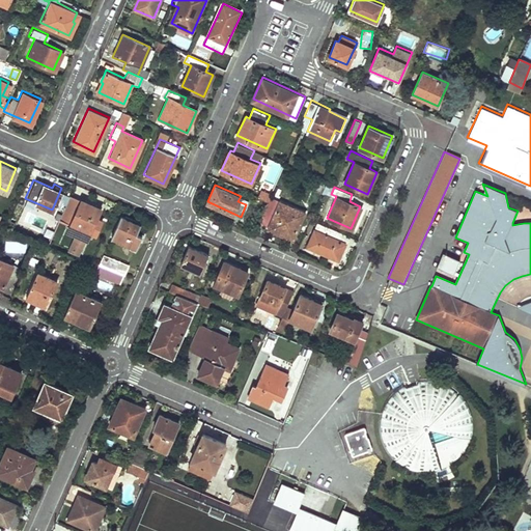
[(99,206),(68,193),(58,217),(68,221),(66,226),(86,235),(99,206)]
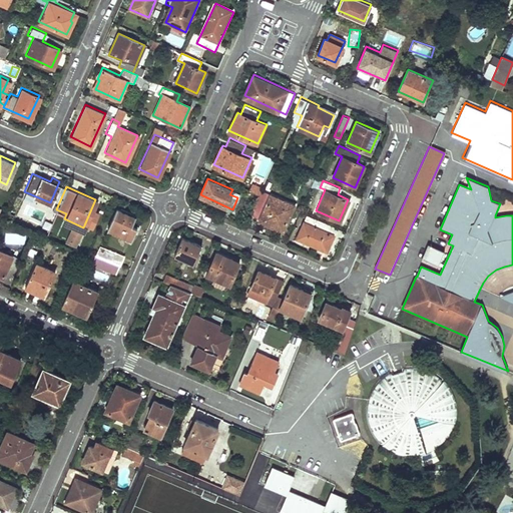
[(258,220),(282,231),(294,203),(260,188),(249,212),(260,216),(258,220)]
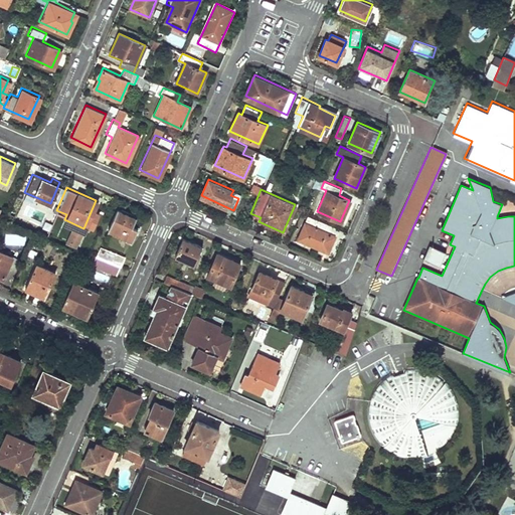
[(139,216),(115,206),(106,226),(130,237),(139,216)]
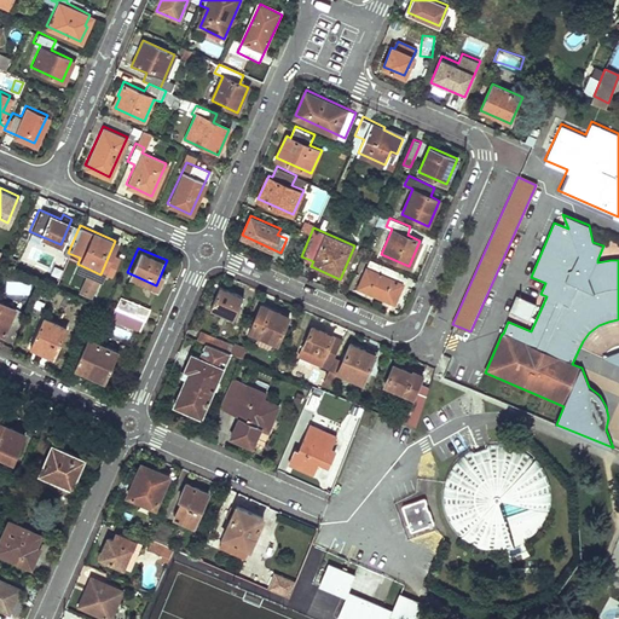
[(365,289),(393,301),(401,282),(397,279),(400,271),(377,261),(365,289)]
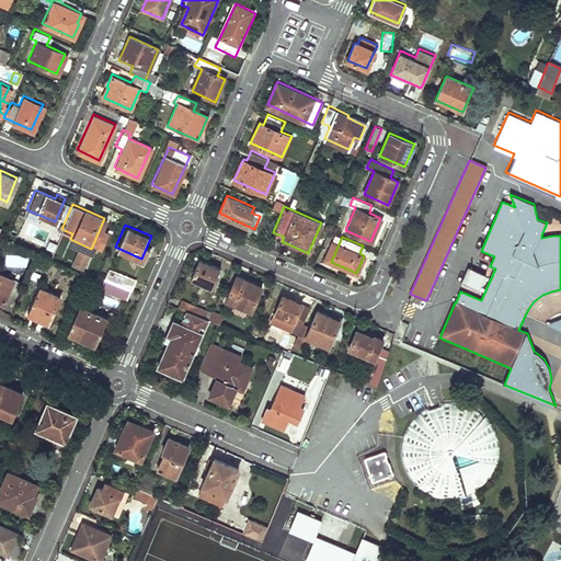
[(70,261),(81,266),(88,250),(80,247),(77,254),(75,253),(70,261)]
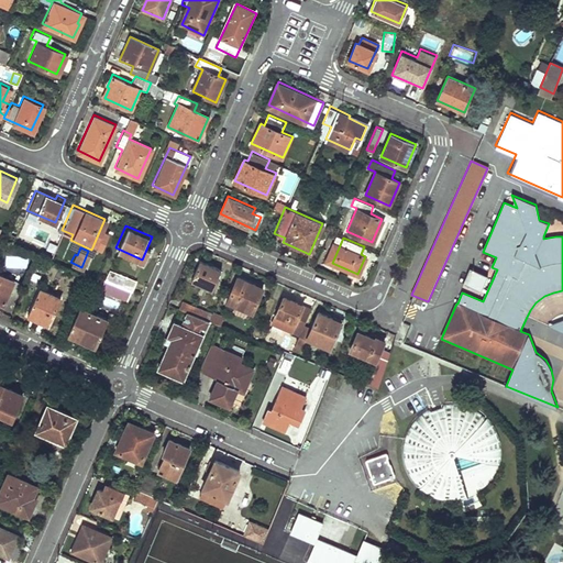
[(28,268),(29,256),(6,255),(4,267),(28,268)]
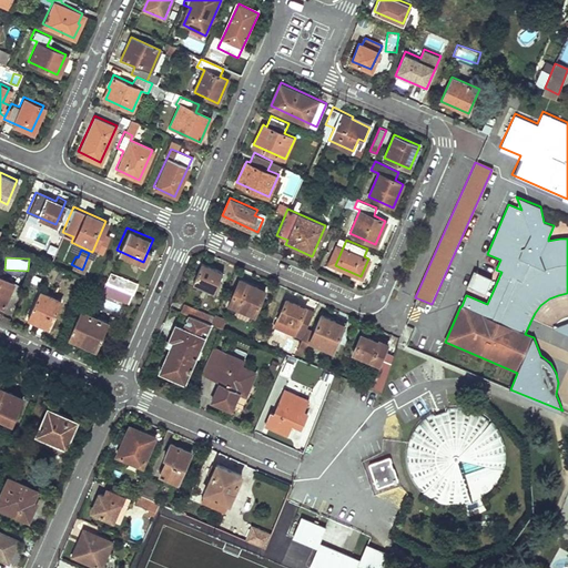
[(223,269),(203,260),(193,281),(213,290),(223,269)]
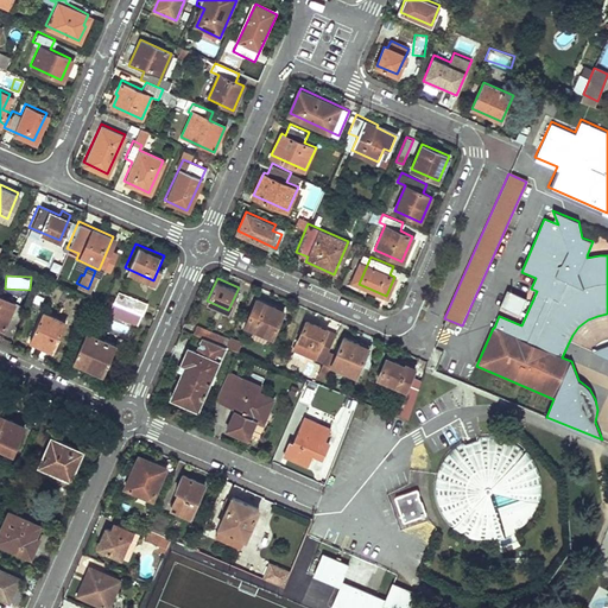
[(114,298),(143,310),(147,299),(119,286),(114,298)]
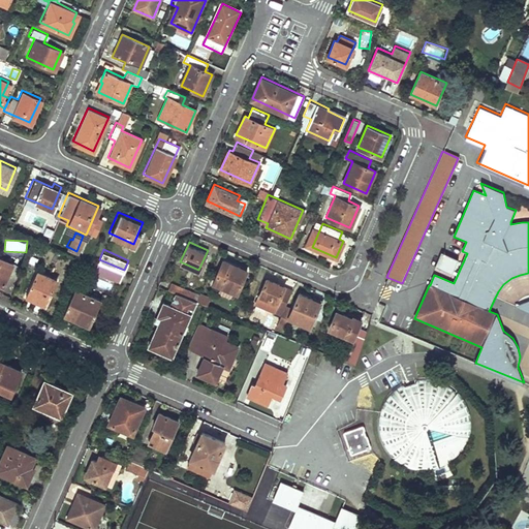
[(441,251),(435,268),(453,275),(459,259),(441,251)]
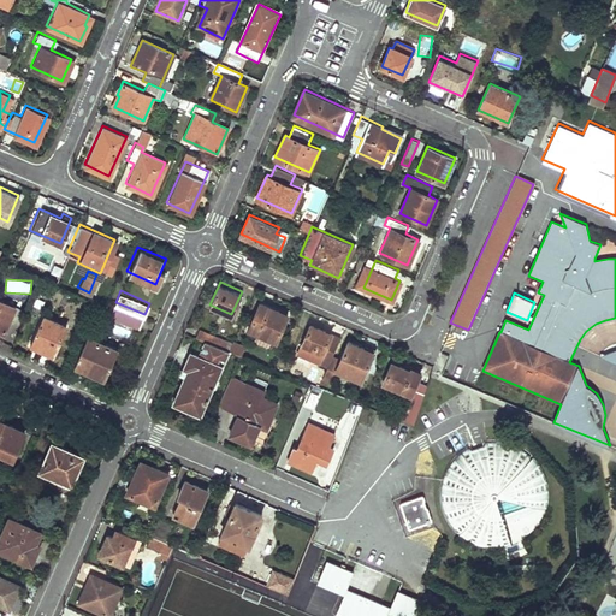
[(289,313),(260,300),(248,326),(277,339),(289,313)]
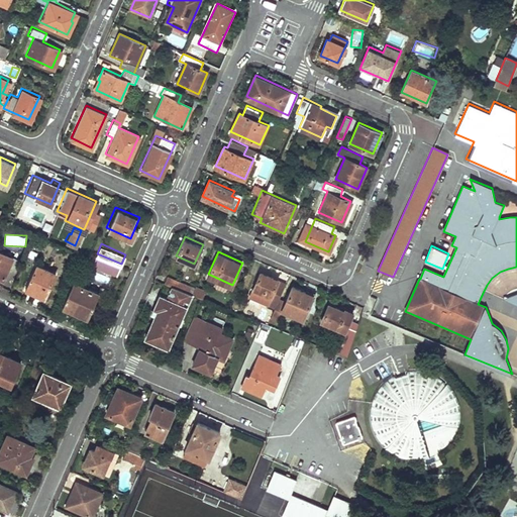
[(0,277),(1,277),(9,257),(2,253),(1,256),(0,255),(0,277)]
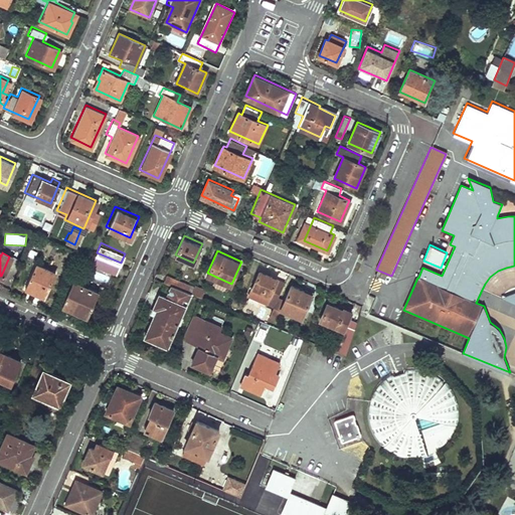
[(121,263),(97,252),(93,261),(117,272),(121,263)]
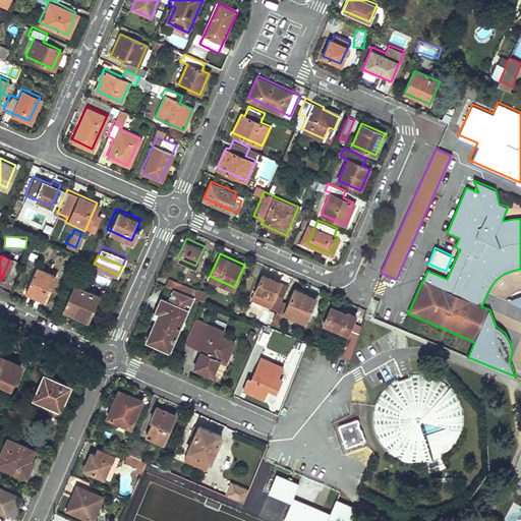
[(27,288),(48,296),(58,273),(38,264),(27,288)]
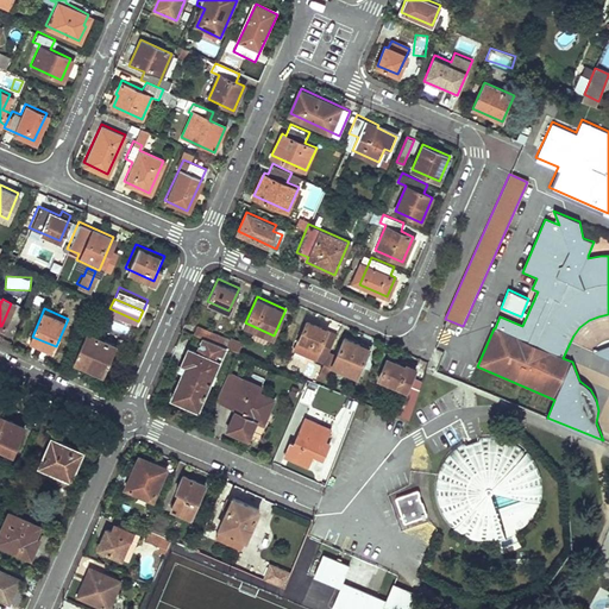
[(327,351),(336,333),(306,320),(294,347),(322,360),(327,351)]
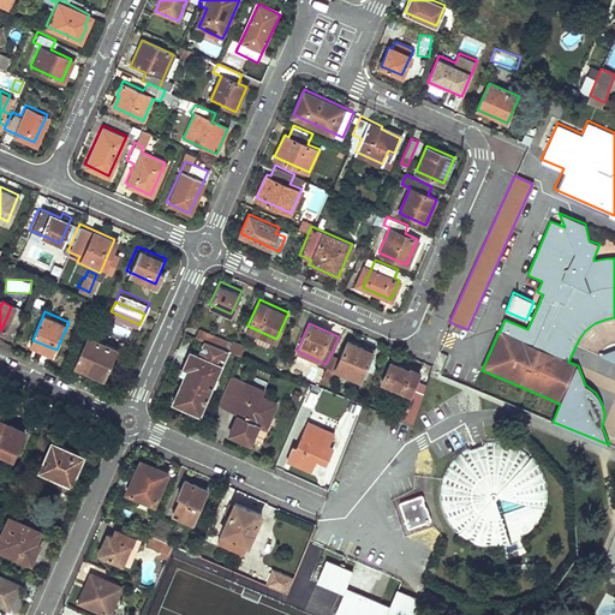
[(121,346),(90,334),(77,364),(108,377),(121,346)]
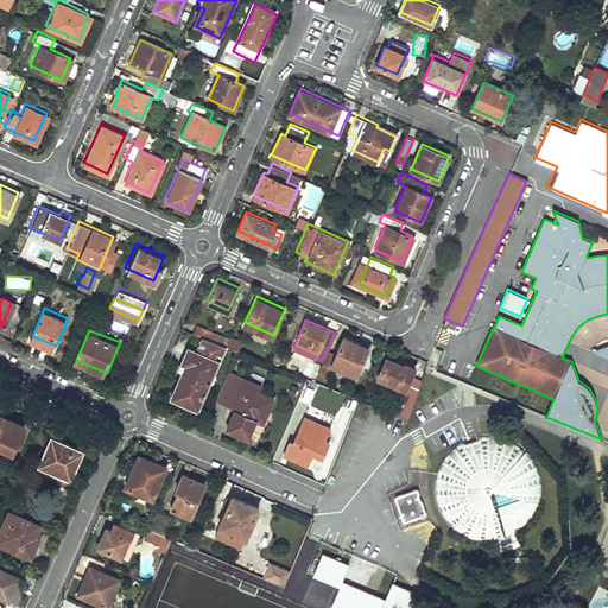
[(221,356),(226,343),(203,334),(197,347),(189,343),(182,360),(187,361),(172,394),(201,406),(221,356)]
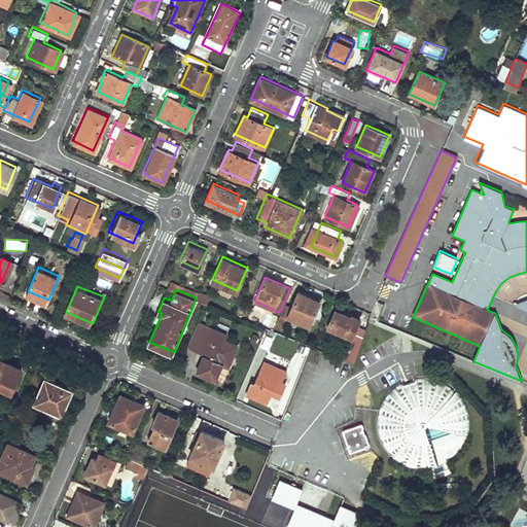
[(318,301),(297,291),(291,307),(283,304),(279,312),(275,322),(282,325),(287,315),(308,324),(318,301)]
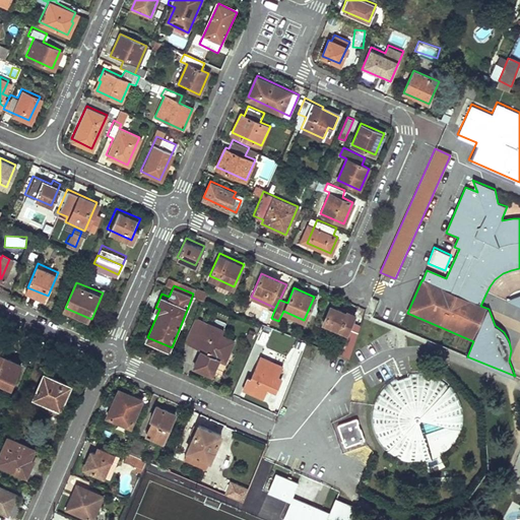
[(348,331),(339,352),(348,356),(360,331),(350,327),(355,315),(347,312),(347,313),(331,306),(324,322),(348,331)]
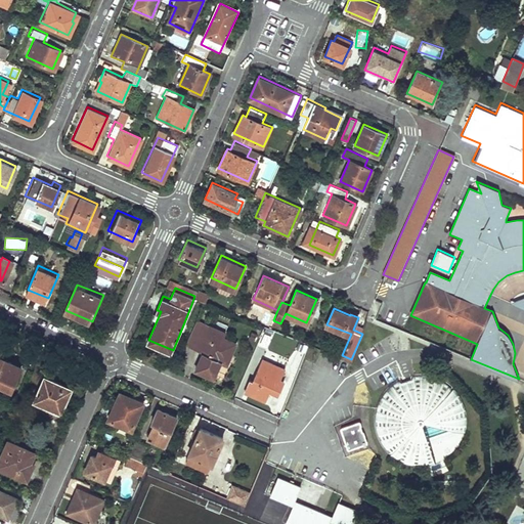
[(197,317),(186,340),(205,348),(197,366),(215,374),(222,358),(228,361),(237,340),(231,337),(233,333),(197,317)]
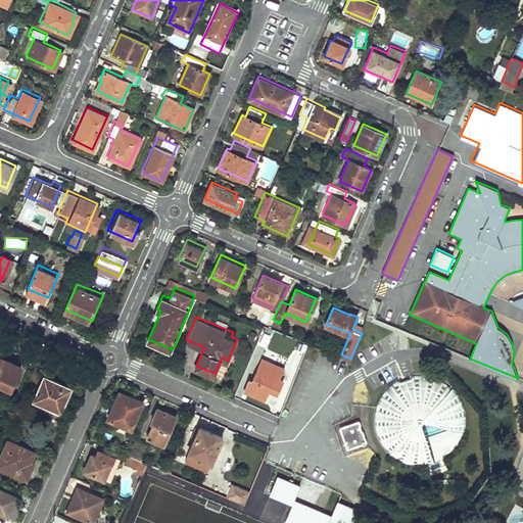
[(314,362),(320,348),(308,343),(302,358),(314,362)]
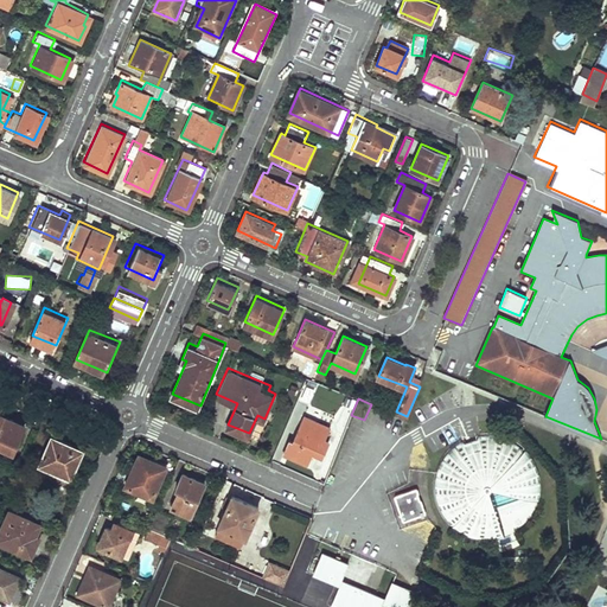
[(292,436),(286,449),(308,460),(314,447),(324,452),(331,436),(326,434),(331,422),(307,411),(295,439),(292,436)]
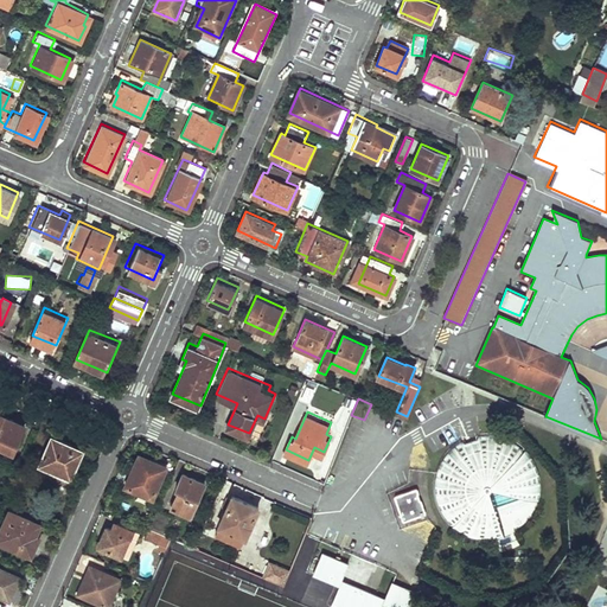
[(24,423),(0,413),(0,445),(12,451),(24,423)]
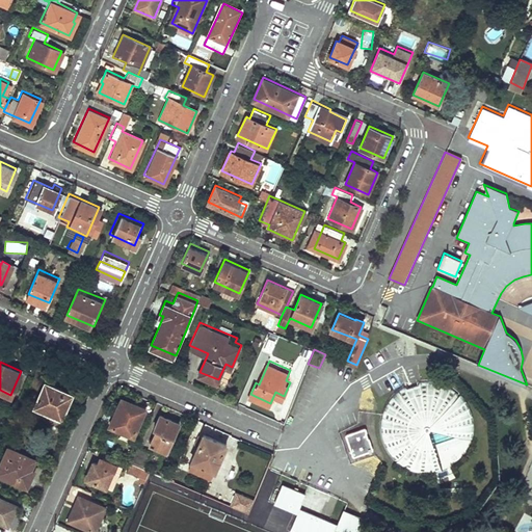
[(417,470),(424,470),(434,470),(445,466),(452,462),(457,458),(462,452),(467,447),(470,440),(471,432),(472,422),(471,413),(468,404),(461,395),(455,389),(447,382),(435,379),(427,378),(416,379),(406,382),(398,389),(393,393),(387,401),(383,407),(380,425),(386,447),(392,455),(399,461),(407,467),(417,470)]
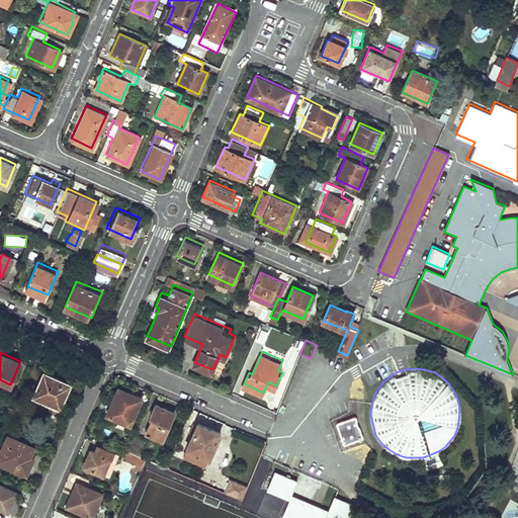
[(42,370),(32,396),(59,407),(70,382),(42,370)]
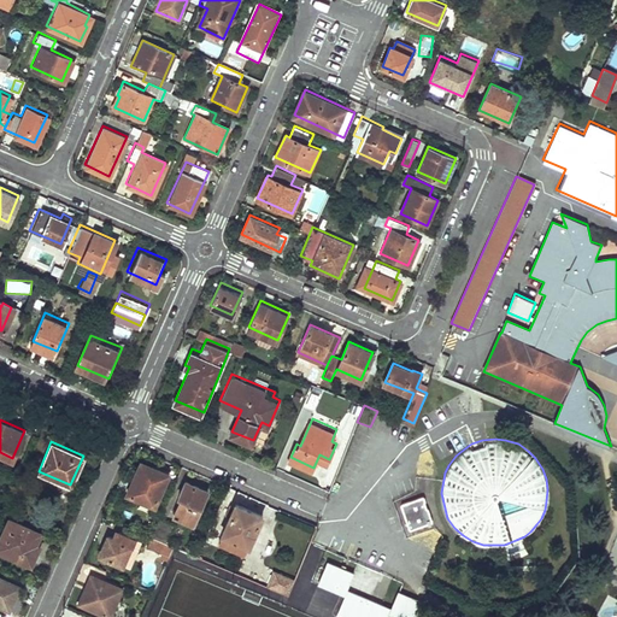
[(169,474),(140,460),(125,494),(154,506),(169,474)]
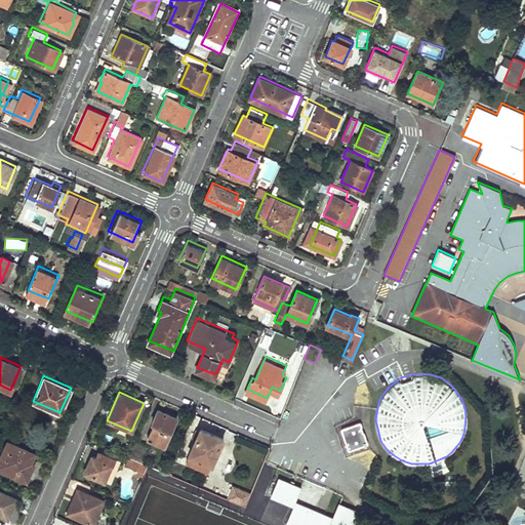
[(176,417),(157,409),(151,422),(153,423),(147,438),(164,445),(176,417)]
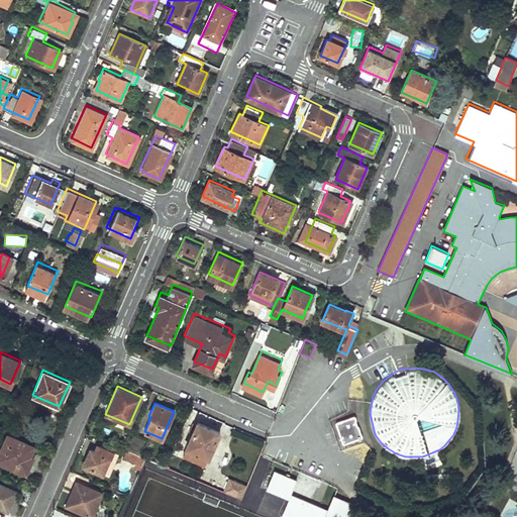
[(365,434),(355,412),(336,420),(344,442),(365,434)]
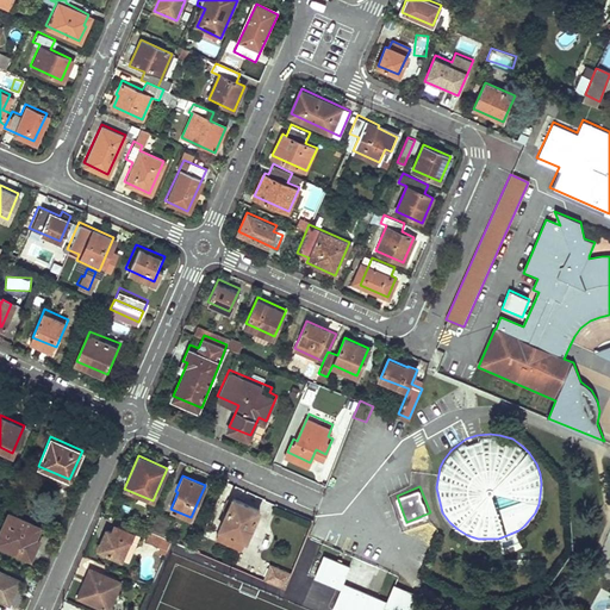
[(260,509),(232,497),(216,535),(229,541),(230,537),(244,543),(260,509)]
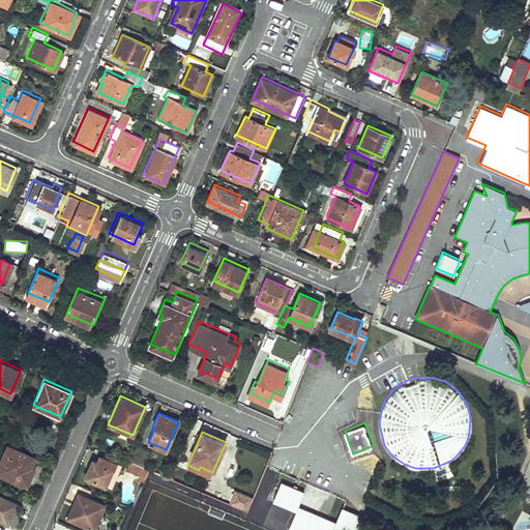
[(36,457),(5,443),(0,455),(0,471),(25,483),(36,457)]
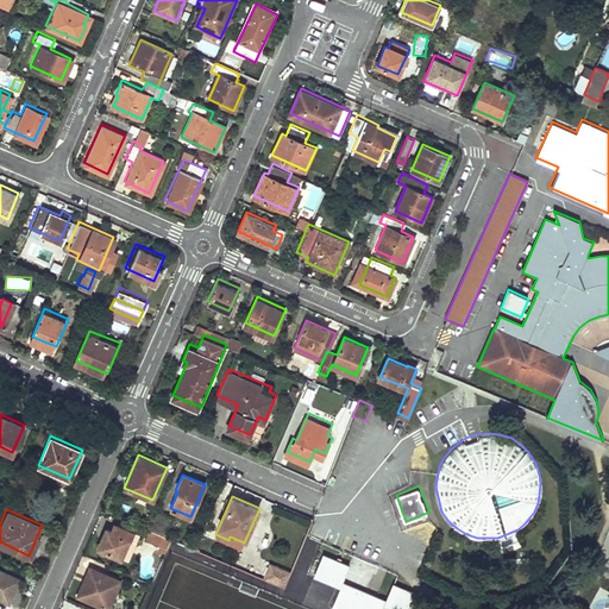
[(155,512),(148,529),(151,531),(162,535),(170,518),(155,512)]
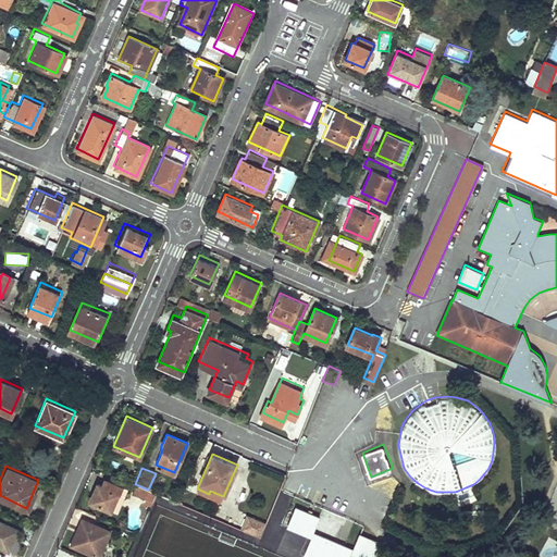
[(90,502),(111,510),(122,485),(109,480),(106,487),(98,484),(90,502)]
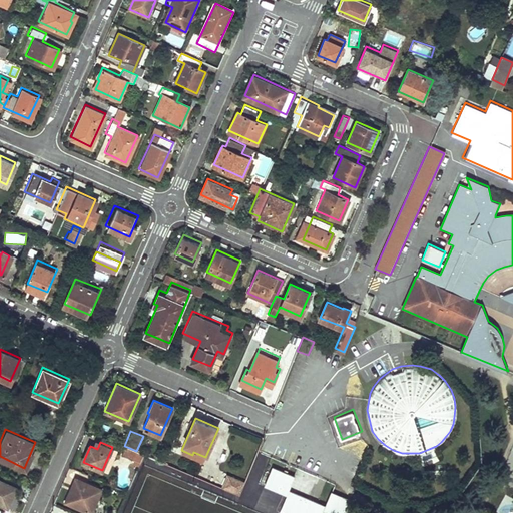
[(136,451),(127,447),(123,454),(141,462),(144,454),(136,451)]
